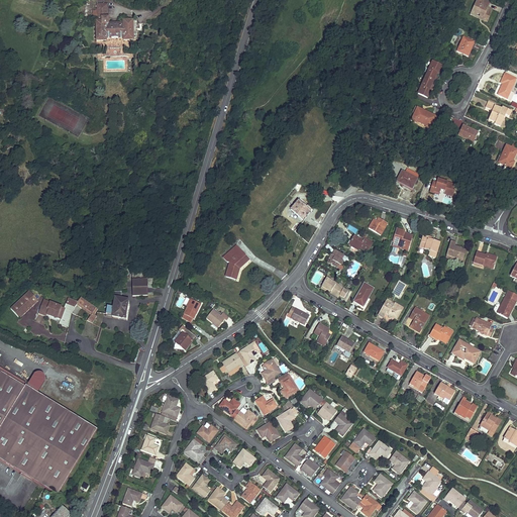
[(477,0),(472,14),(477,16),(478,13),(489,18),(493,10),(489,8),(491,3),(485,0),(480,0),(480,1),(477,0)]
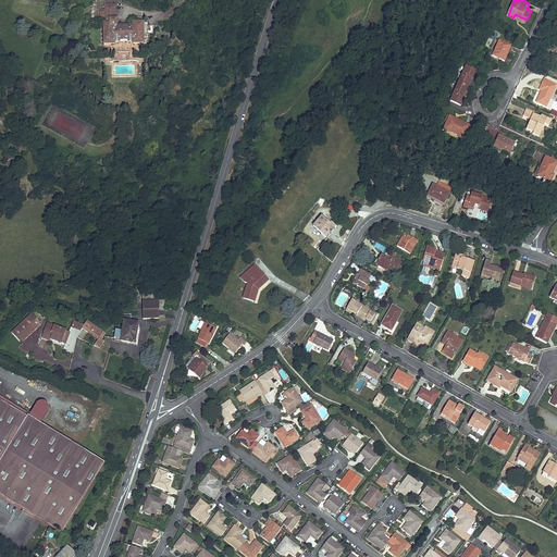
[(103,23),(104,45),(113,45),(114,41),(133,41),(134,44),(144,44),(144,23),(133,23),(133,25),(116,25),(116,19),(115,20),(115,16),(112,16),(112,5),(104,5),(104,12),(100,12),(101,20),(110,20),(110,23),(103,23)]
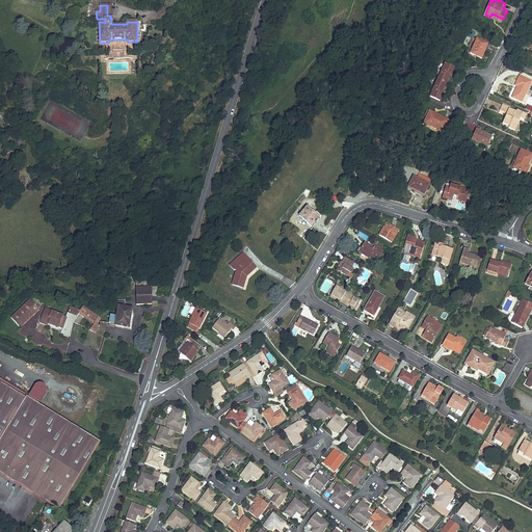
[(503,19),(491,14),(490,17),(502,22),(503,19)]
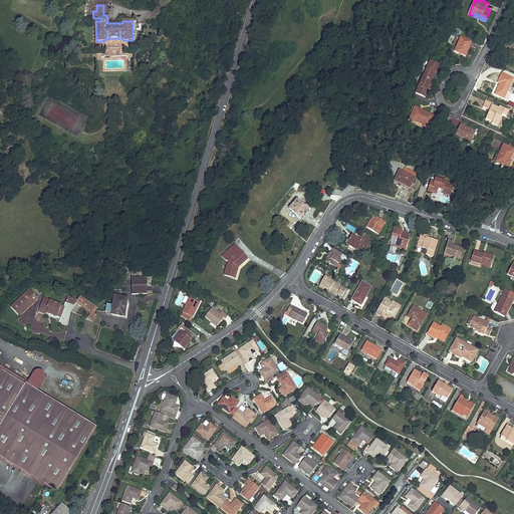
[(455,52),(466,57),(473,42),(461,37),(455,52)]
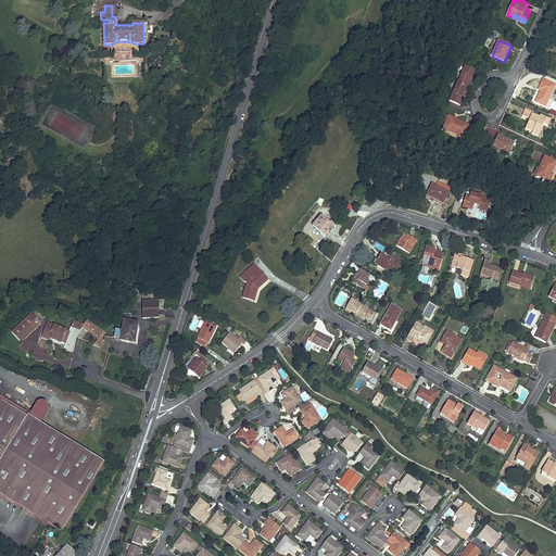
[(104,58),(104,64),(114,64),(114,61),(134,61),(134,63),(143,63),(143,57),(134,57),(134,52),(114,52),(115,58),(104,58)]
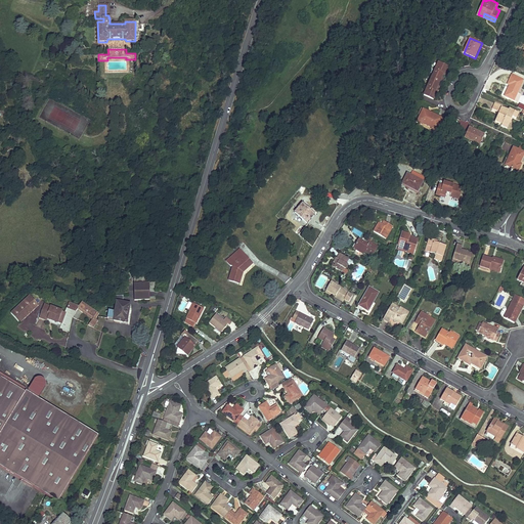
[(437,92),(436,91),(443,75),(445,76),(448,68),(438,63),(424,95),(434,99),(437,92)]
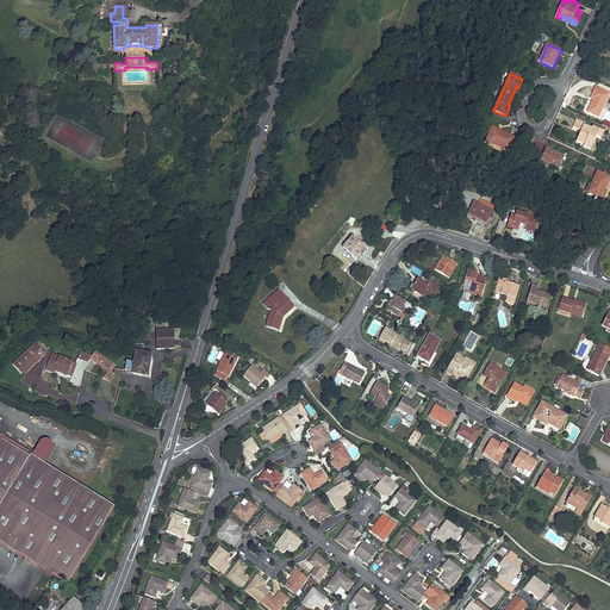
[(589,112),(603,119),(607,111),(603,109),(609,94),(596,88),(591,99),(595,100),(589,112)]
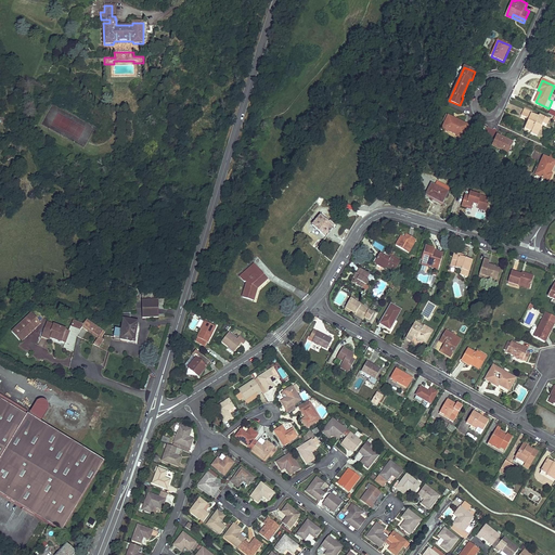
[(538,137),(543,125),(546,126),(550,120),(540,116),(539,118),(531,114),(532,113),(526,110),(523,116),(529,119),(525,128),(532,132),(531,133),(538,137)]
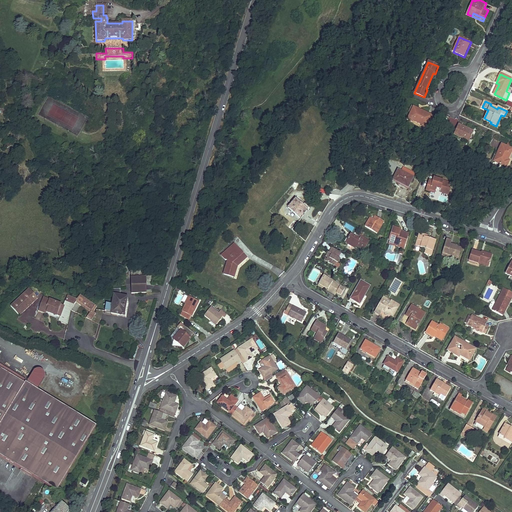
[(423,125),(422,126),(427,129),(433,116),(413,107),(408,120),(413,122),(413,121),(423,125)]
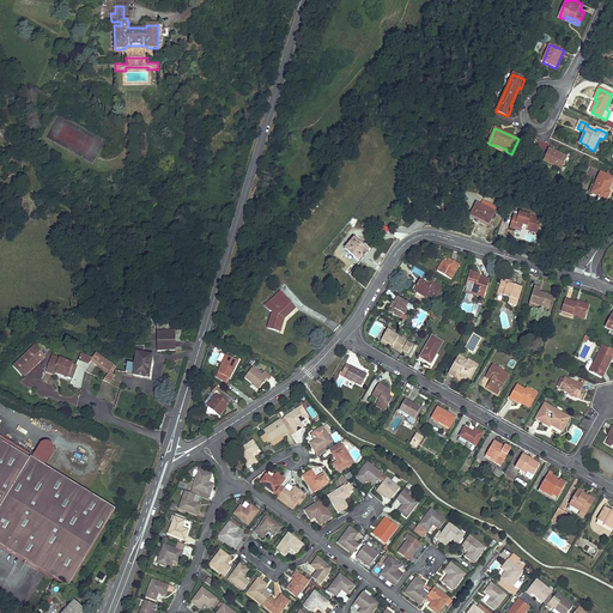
[(544,162),(562,170),(568,158),(550,150),(544,162)]
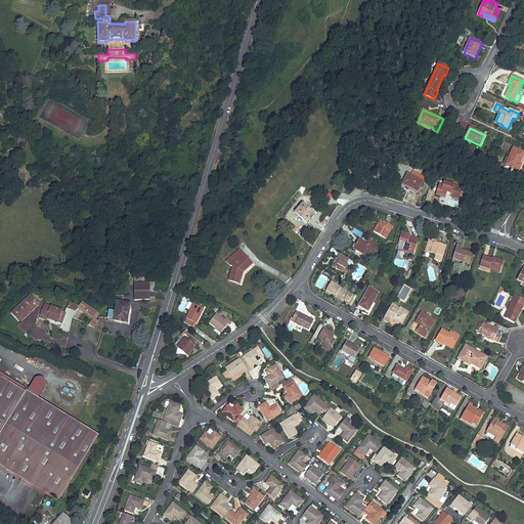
[(507,166),(519,171),(522,165),(520,165),(523,156),(523,153),(519,150),(514,148),(507,166)]
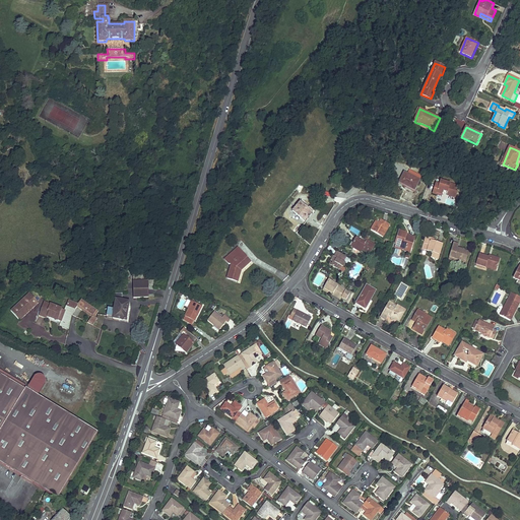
[(399,184),(414,191),(420,181),(404,173),(399,184)]
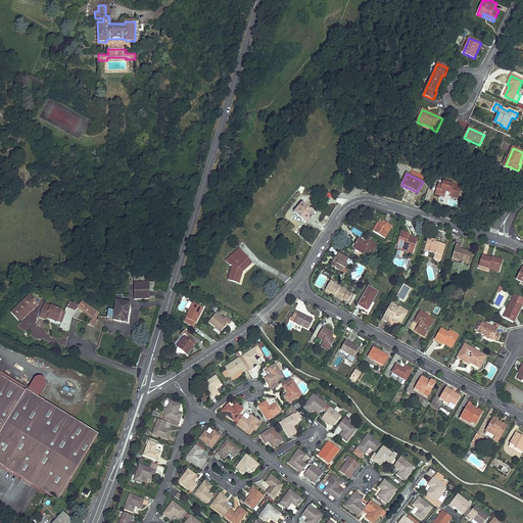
[(458,191),(460,186),(443,181),(442,185),(438,184),(436,189),(440,190),(439,194),(445,195),(445,194),(446,192),(450,193),(450,195),(450,196),(459,198),(461,192),(458,191)]
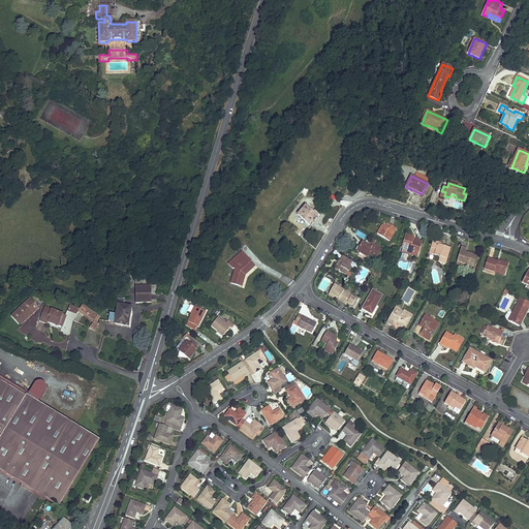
[(309,225),(317,216),(306,206),(298,215),(309,225)]
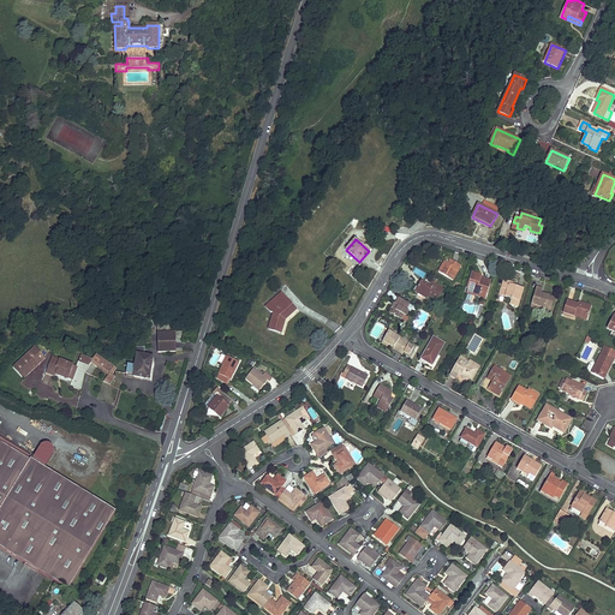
[(439,273),(453,281),(461,266),(452,261),(448,268),(442,264),(439,273)]
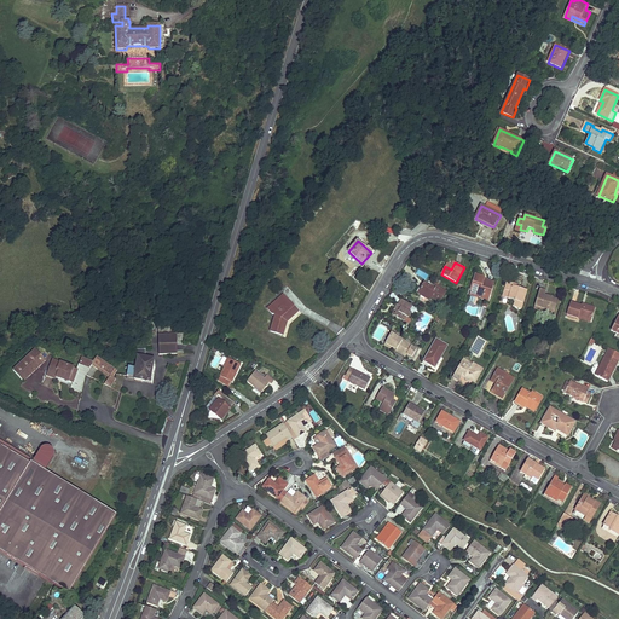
[(489,301),(493,282),(484,279),(485,278),(474,275),(469,290),(481,294),(480,299),(489,301)]
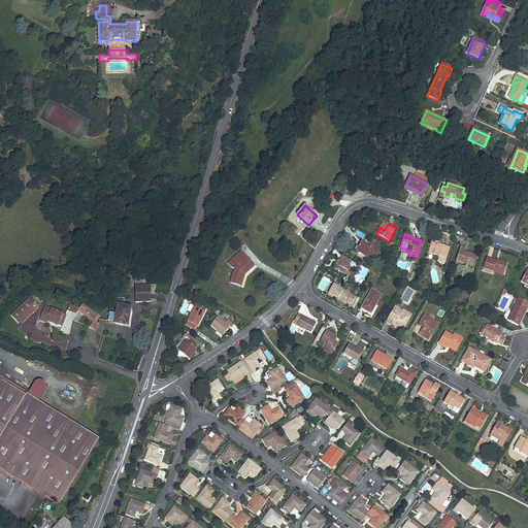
[(443,264),(449,248),(437,243),(437,242),(433,240),(429,254),(438,257),(437,262),(443,264)]
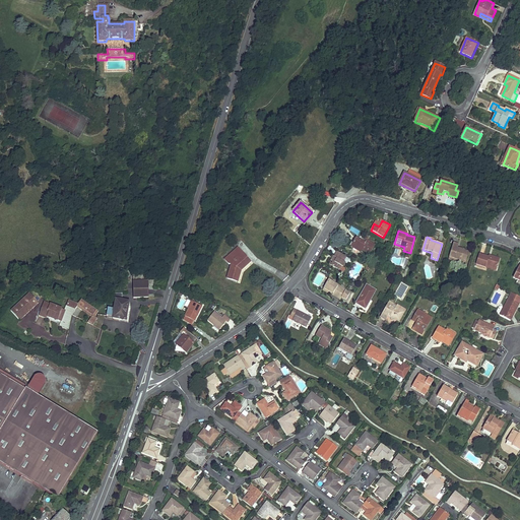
[(370,254),(375,245),(368,241),(366,243),(356,238),(351,246),(360,251),(361,249),(362,250),(370,254)]
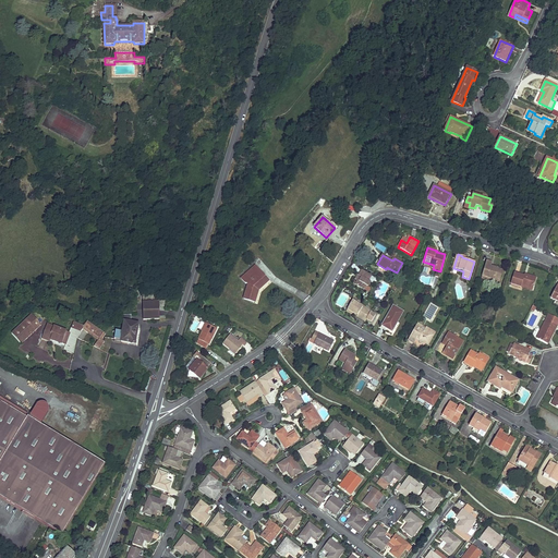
[(500,280),(502,270),(490,267),(492,263),(486,261),(481,279),(493,282),(494,278),(500,280)]
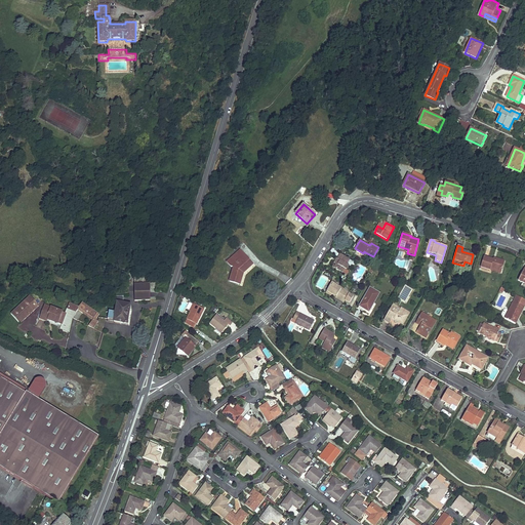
[(230,282),(240,285),(243,273),(252,265),(240,251),(228,263),(232,268),(237,269),(236,273),(233,272),(230,282)]
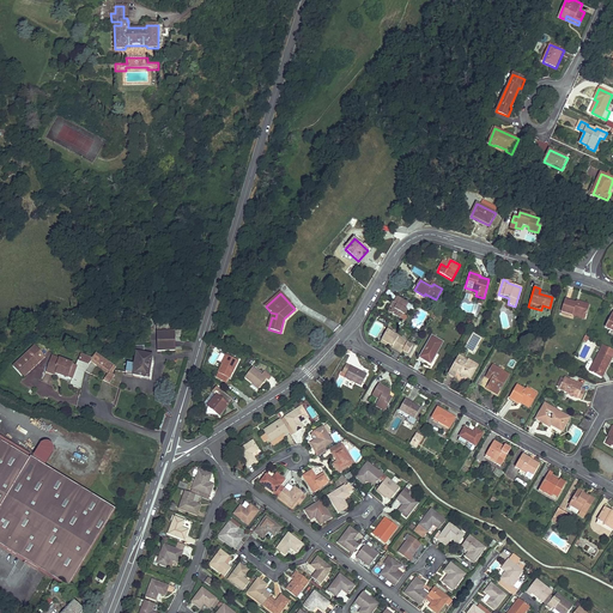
[(405,315),(407,310),(405,309),(408,303),(399,297),(395,303),(396,304),(390,313),(398,317),(401,313),(404,314),(405,315)]
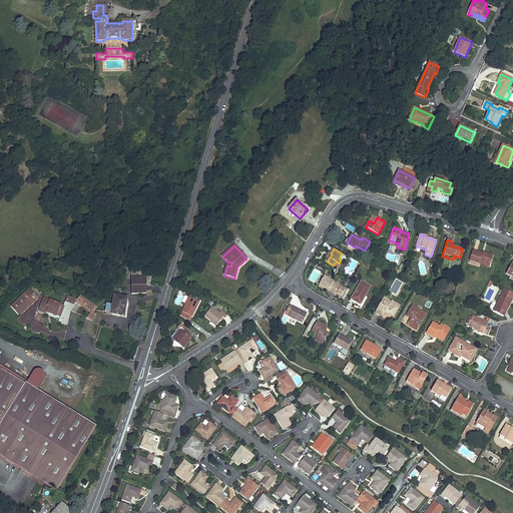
[(490,265),(493,255),(482,251),(482,253),(473,250),(470,260),(479,263),(480,261),(490,265)]
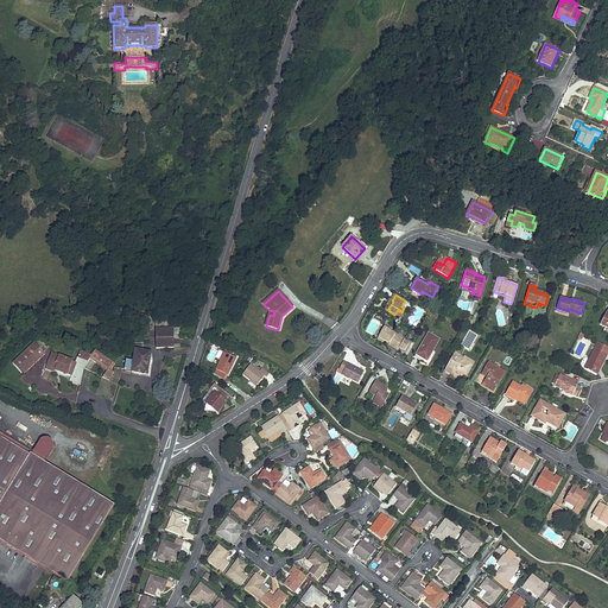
[(388,346),(398,350),(405,340),(384,328),(379,337),(390,343),(388,346)]
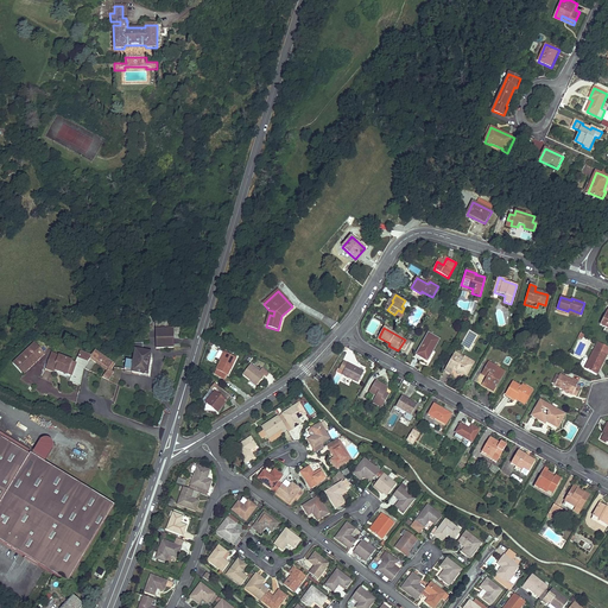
[(157,348),(173,348),(173,330),(157,331),(157,348)]
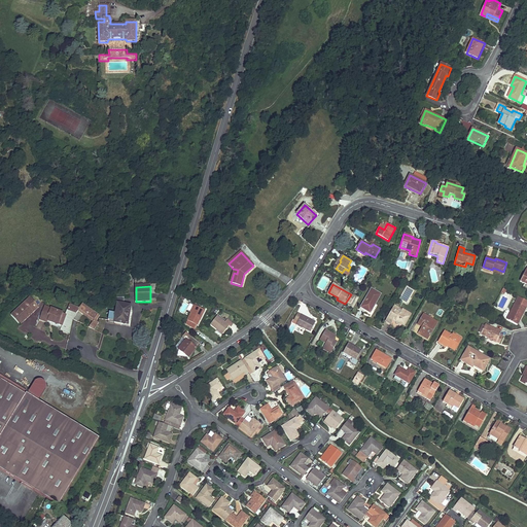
[(369,315),(380,294),(371,289),(359,310),(369,315)]
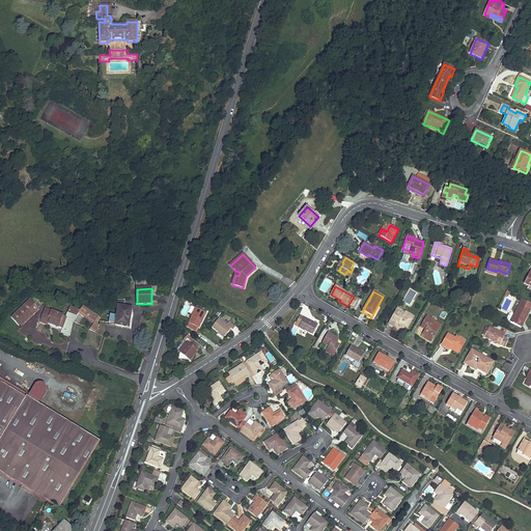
[(530,303),(522,299),(510,322),(521,327),(530,308),(530,303)]
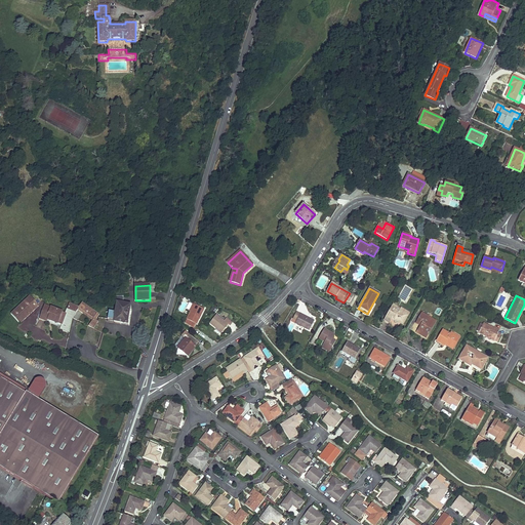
[(30,296),(11,314),(21,323),(39,306),(30,296)]
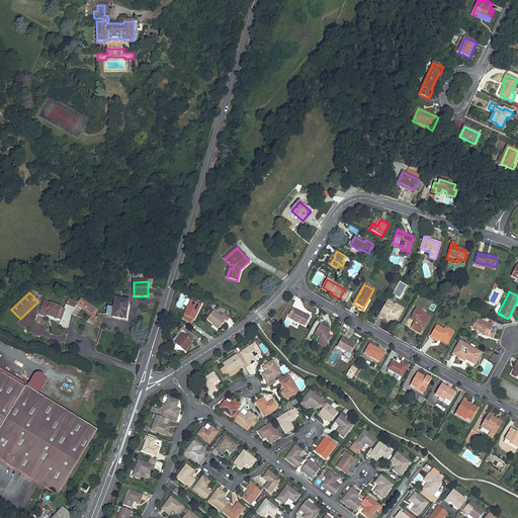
[(114,298),(115,298),(115,299),(113,309),(107,308),(106,315),(112,316),(112,317),(125,319),(128,300),(121,299),(121,292),(115,292),(114,298)]
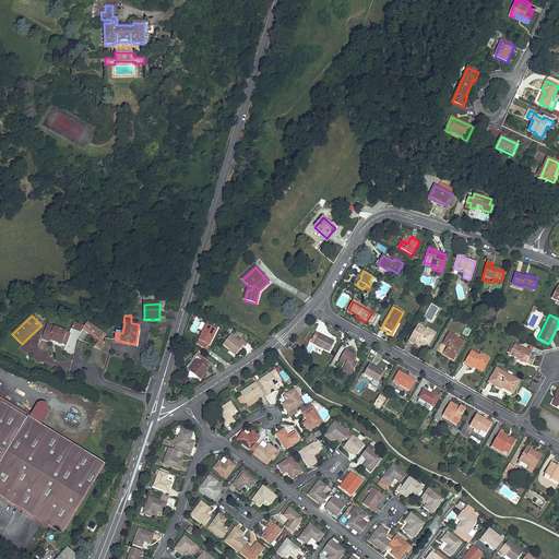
[(102,340),(106,334),(87,321),(83,328),(84,328),(83,330),(98,341),(100,339),(102,340)]
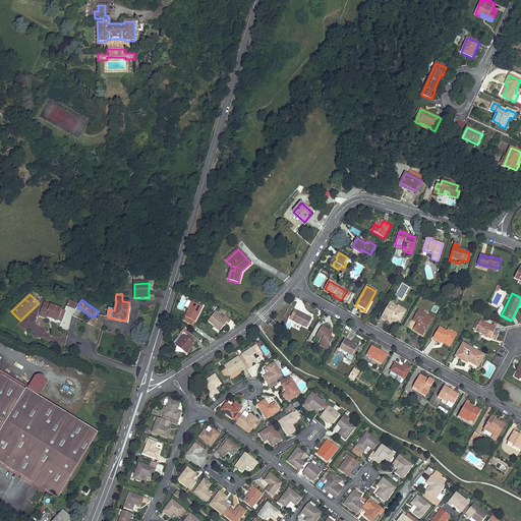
[(62,309),(44,302),(40,315),(47,319),(48,316),(58,321),(62,309)]
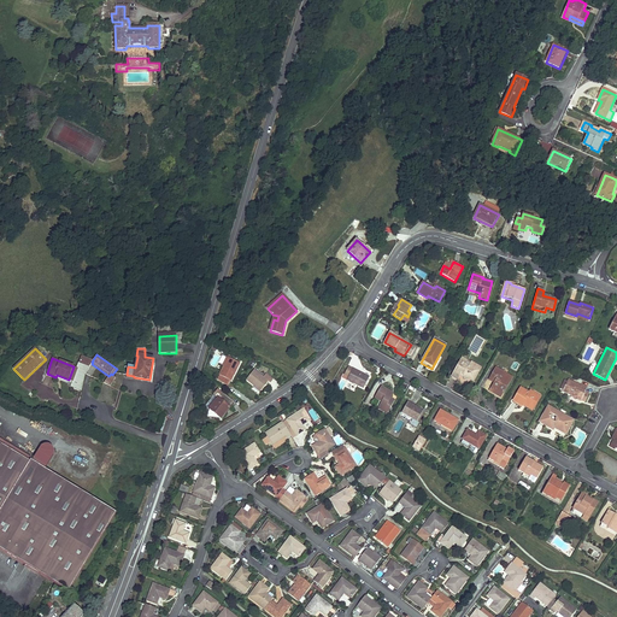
[(228,386),(240,364),(229,358),(225,366),(218,381),(228,386)]
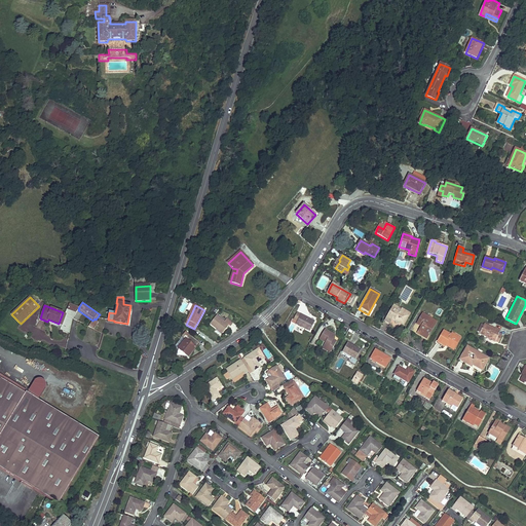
[(404,325),(410,313),(402,308),(401,312),(392,307),(385,321),(391,324),(395,320),(396,320),(398,324),(401,323),(404,325)]
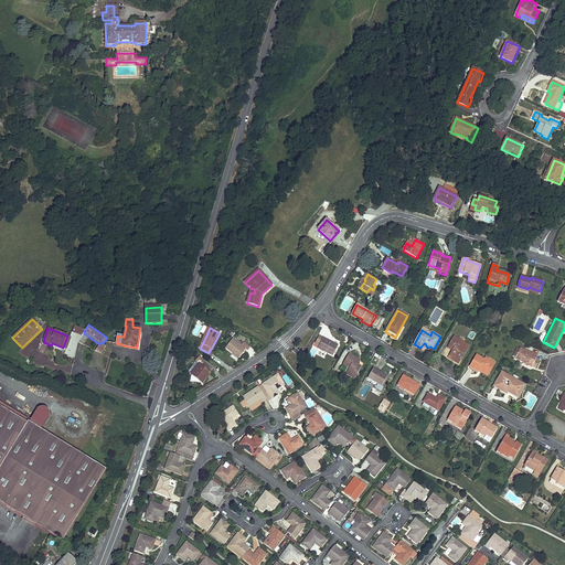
[(337,345),(318,334),(312,345),(331,355),(337,345)]
